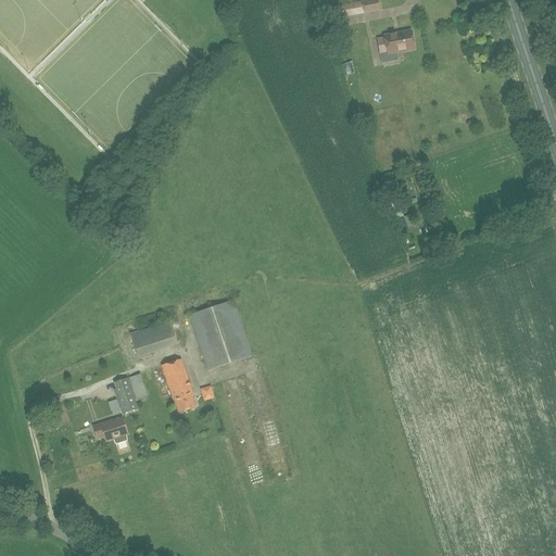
[(377,0),(373,0),(362,2),(364,14),(379,11),(377,0)]
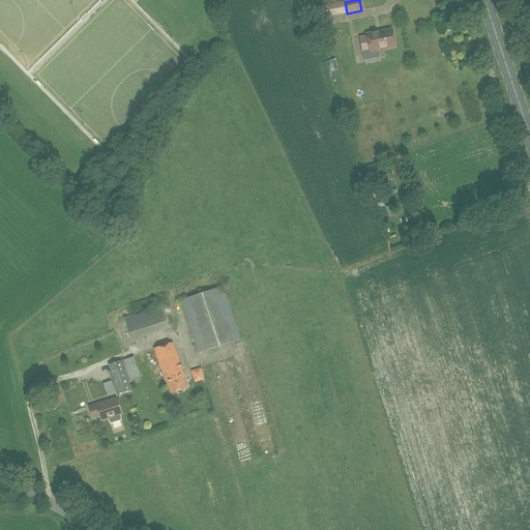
[(322,18),(331,16),(329,5),(321,7),(322,18)]
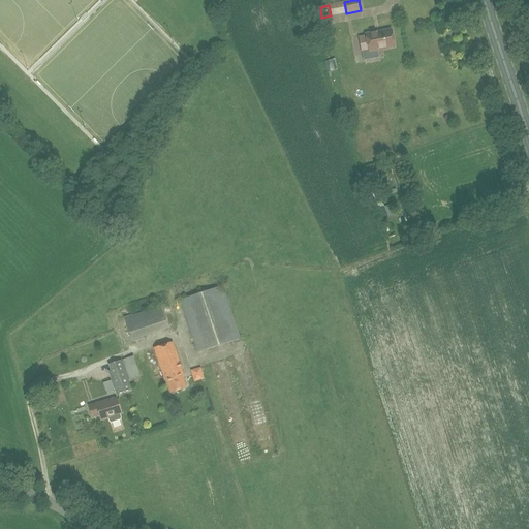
[(366,34),(366,36),(359,38),(362,51),(369,50),(369,52),(395,47),(392,30),(366,34)]
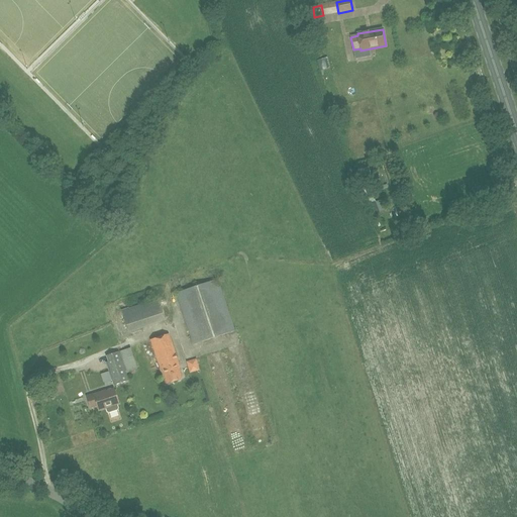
[(371,50),(349,52),(349,41),(343,41),(344,59),(371,58),(371,50)]
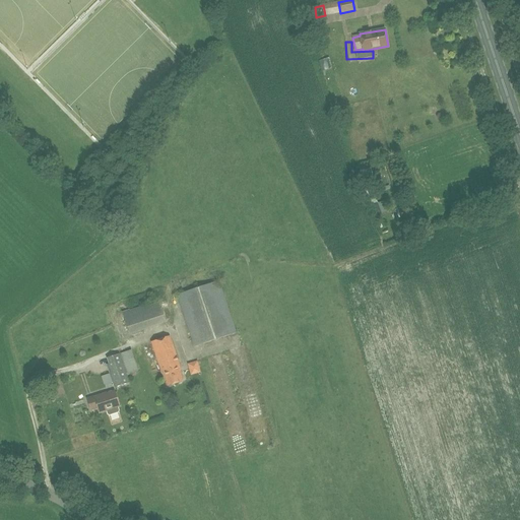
[(178,296),(195,347),(237,333),(219,281),(178,296)]
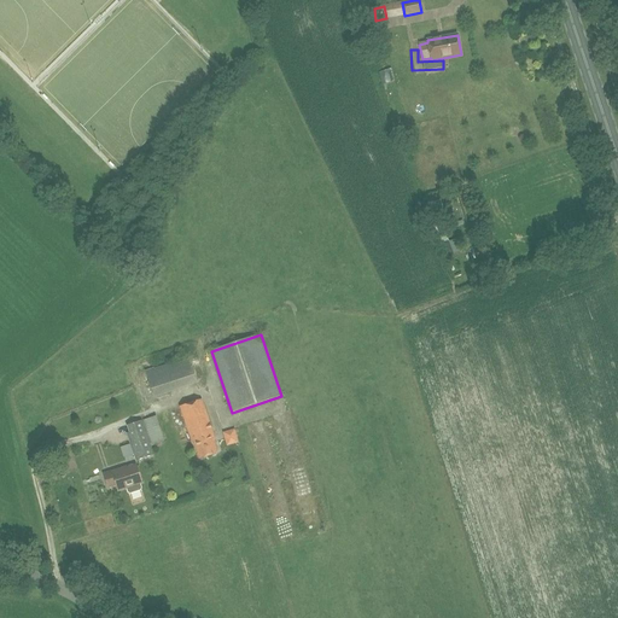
[(188,359),(178,362),(185,385),(196,382),(188,359)]
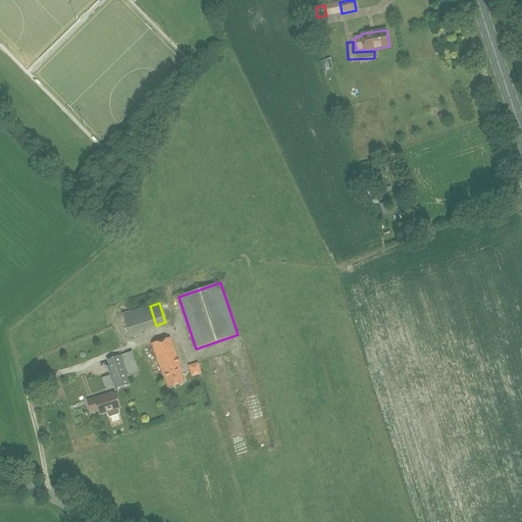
[(181,372),(170,338),(152,345),(161,374),(163,373),(168,388),(184,383),(179,372),(181,372)]
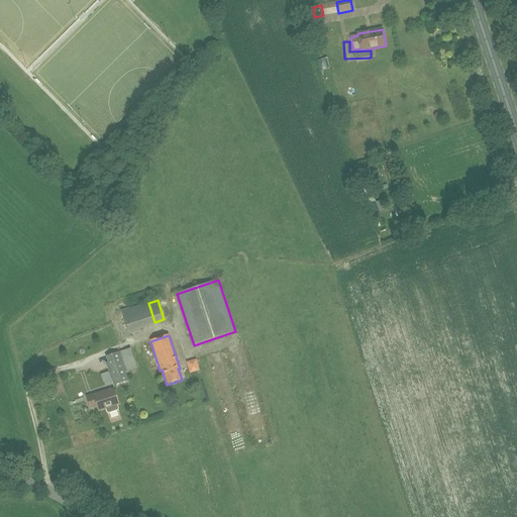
[(136,370),(130,349),(120,352),(126,373),(136,370)]
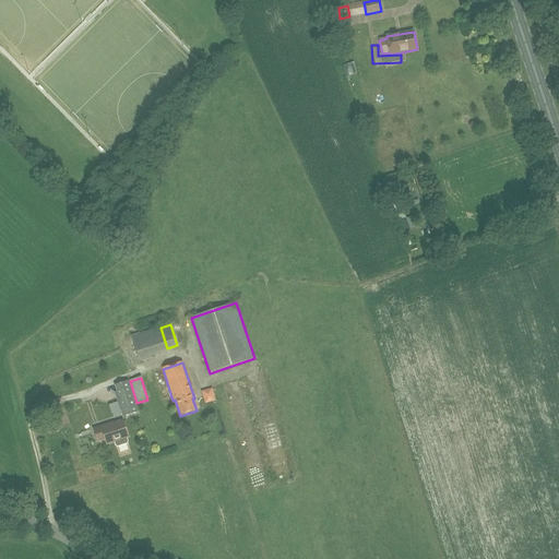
[(115,393),(123,418),(139,413),(128,381),(115,385),(117,392),(115,393)]
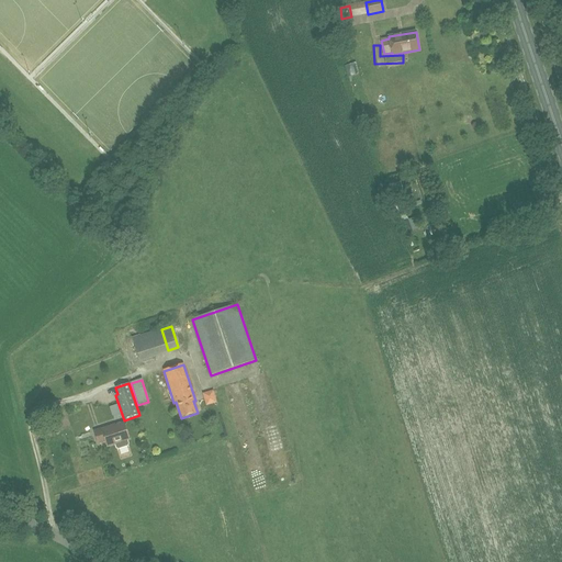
[(111,427),(94,433),(98,445),(105,442),(108,448),(128,440),(124,424),(112,428),(111,427)]
